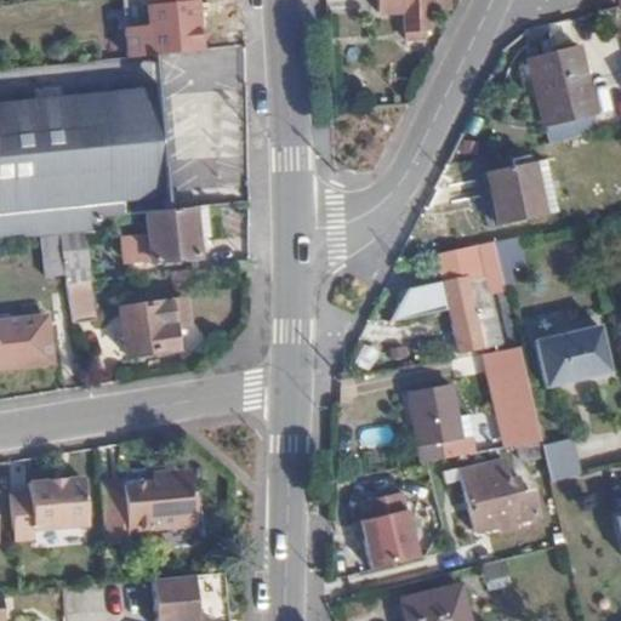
[(381,0),(382,12),(403,12),(403,40),(420,40),(420,30),(423,30),(423,12),(444,12),(445,0),(381,0)]
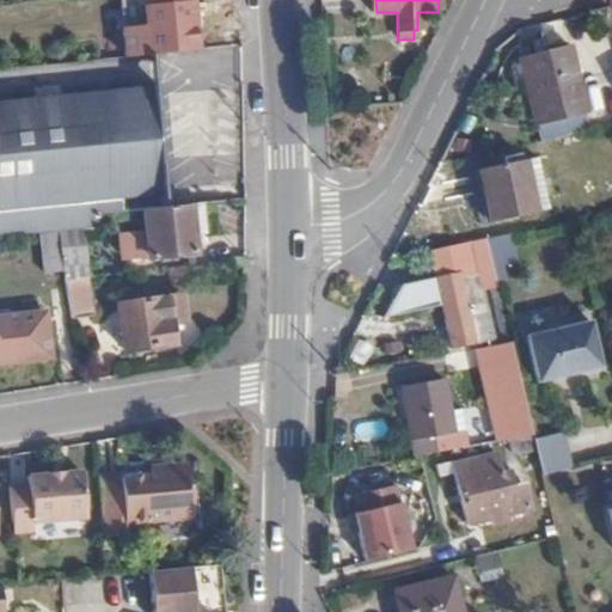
[(151,55),(196,49),(193,1),(147,6),(151,55)]
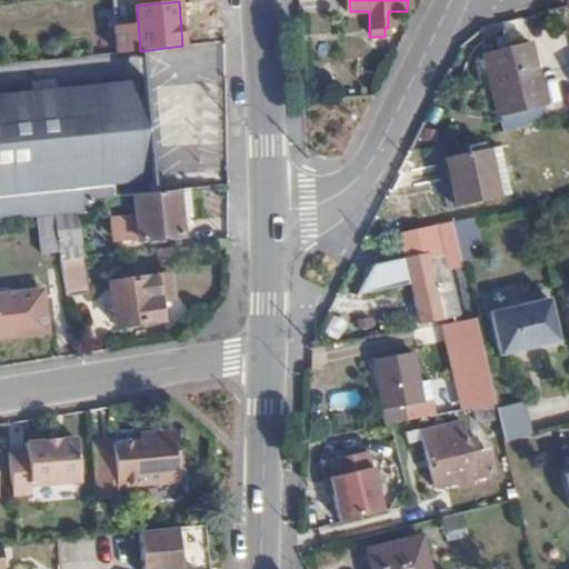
[(539,106),(523,42),(485,51),(492,87),(488,88),(495,116),(539,106)]
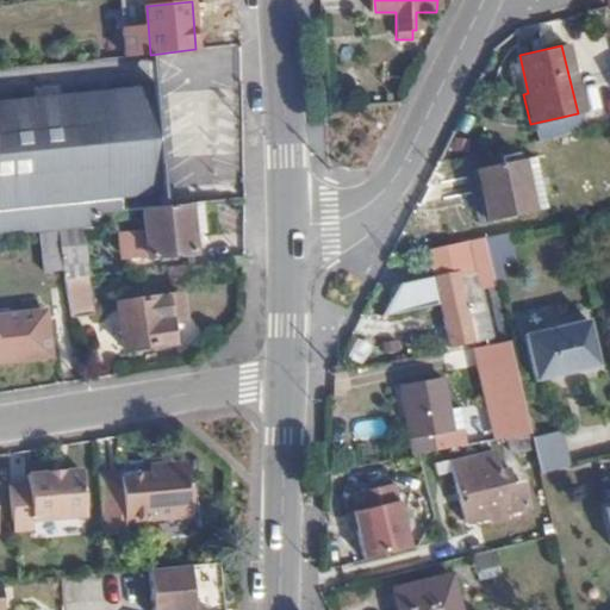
[(104,210),(128,207),(143,206),(187,203),(205,201),(213,200),(212,185),(163,188),(159,138),(154,86),(0,99),(0,232),(42,229),(61,226),(104,222),(104,210)]
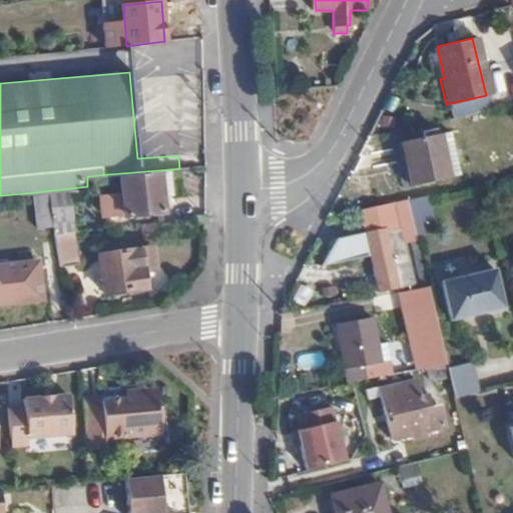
[(445,179),(436,136),(398,145),(407,188),(445,179)]
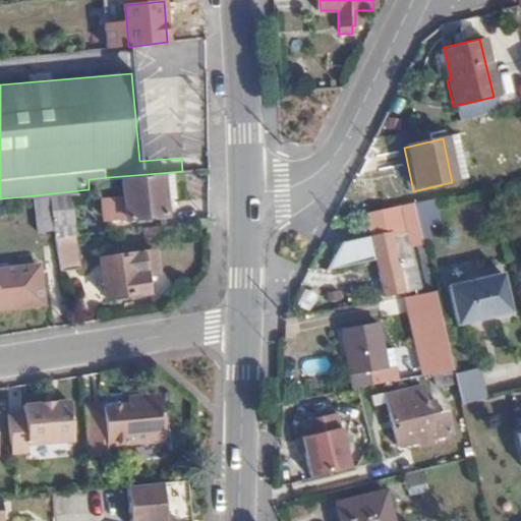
[(160,173),(122,176),(125,216),(164,212),(163,196),(176,195),(175,172),(160,173)]
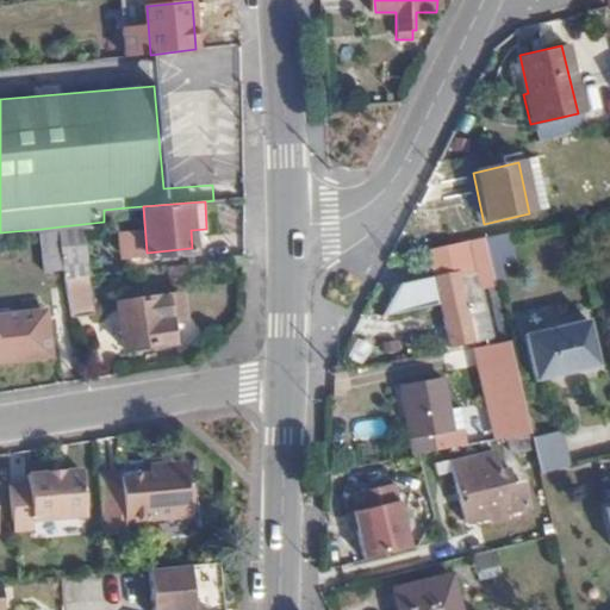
[(89,275),(132,271),(128,207),(104,210),(104,222),(61,226),(63,268),(64,279),(89,275)]
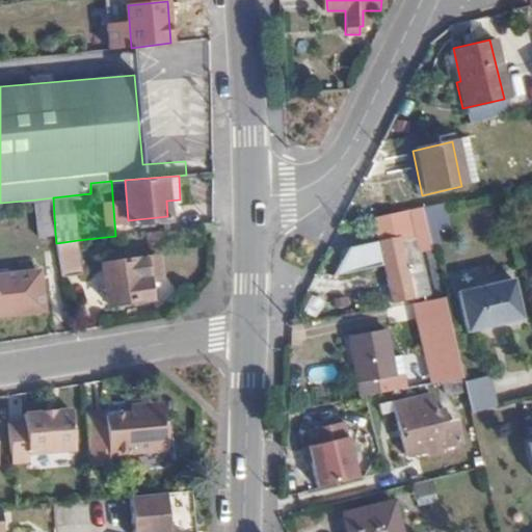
[(38,234),(55,234),(53,197),(36,200),(38,234)]
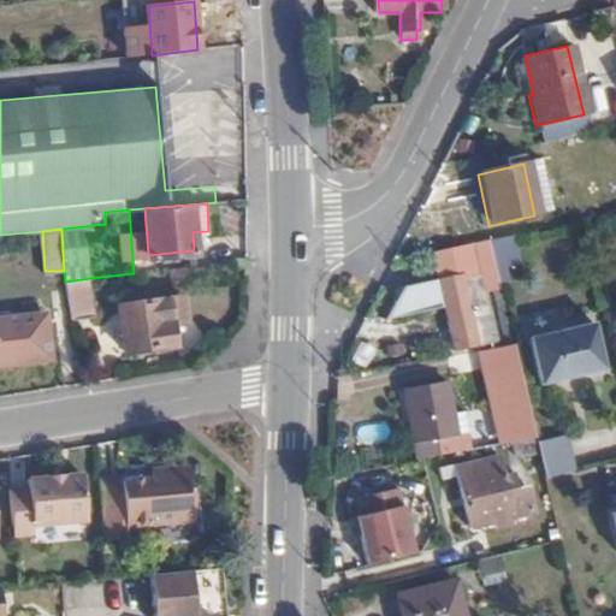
[(496,268),(517,264),(510,234),(490,238),(496,268)]
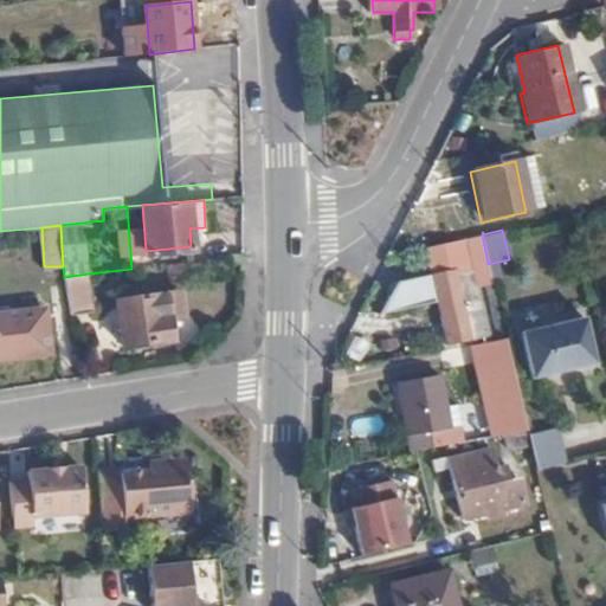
[(491,284),(479,238),(465,240),(477,288),(491,284)]
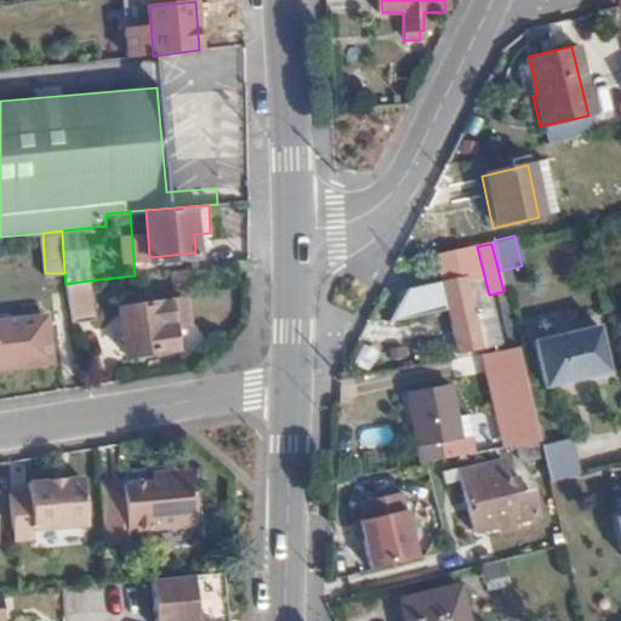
[(480,346),(482,355),(496,352),(495,343),(499,342),(495,318),(479,323),(466,275),(406,292),(389,320),(446,307),(456,351),(480,346)]
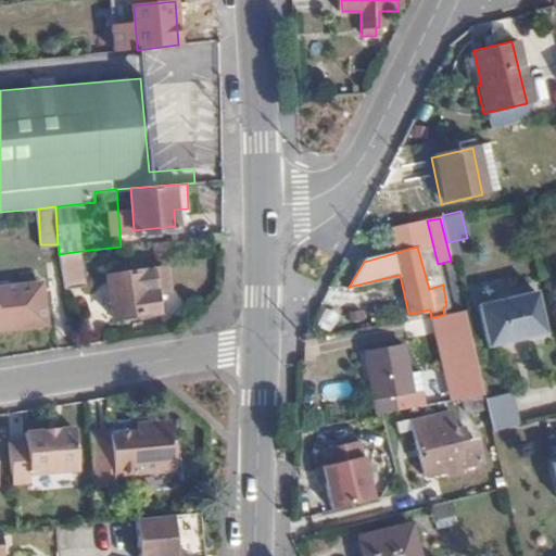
[(59,254),(66,294),(84,292),(81,251),(59,254)]
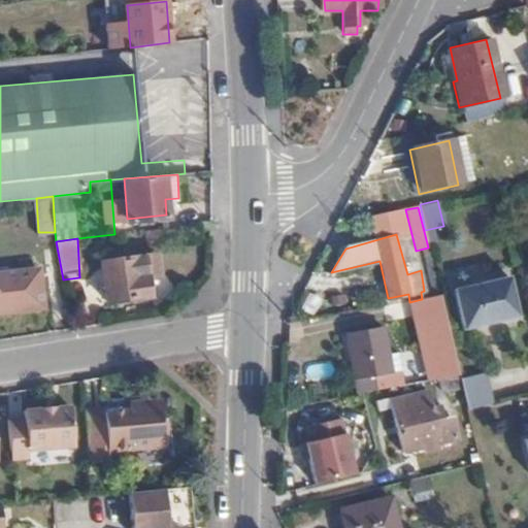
[(158,269),(156,246),(104,252),(108,301),(151,297),(149,270),(158,269)]
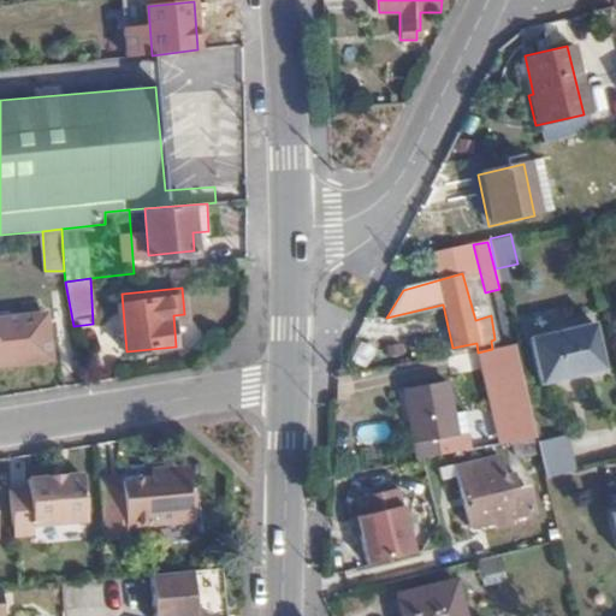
[(0,315),(0,365),(49,360),(45,311),(0,315)]
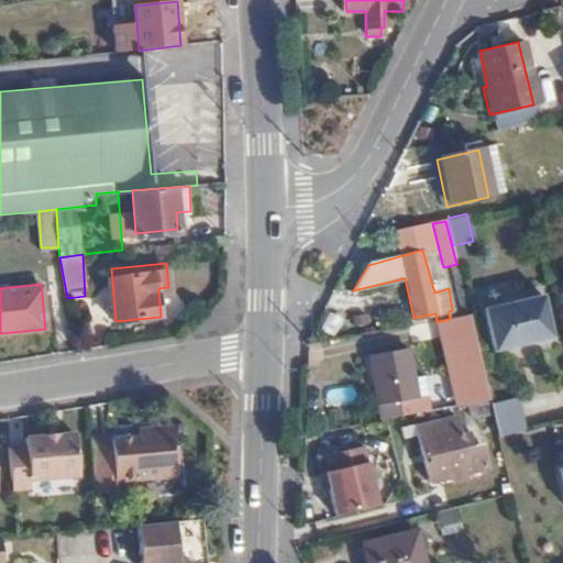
[(552,342),(543,299),(486,311),(495,353),(552,342)]
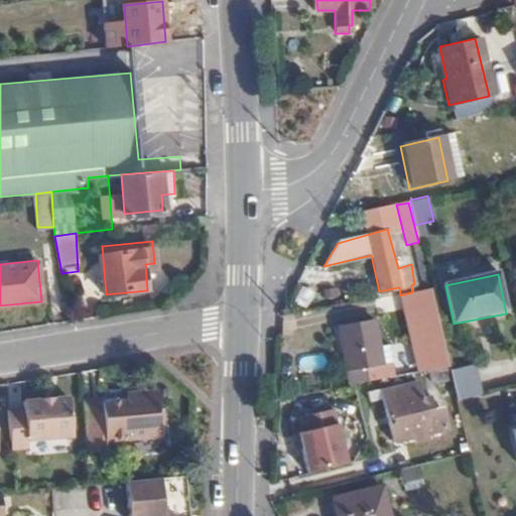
[(417,373),(448,368),(432,300),(429,289),(412,292),(400,295),(417,373)]
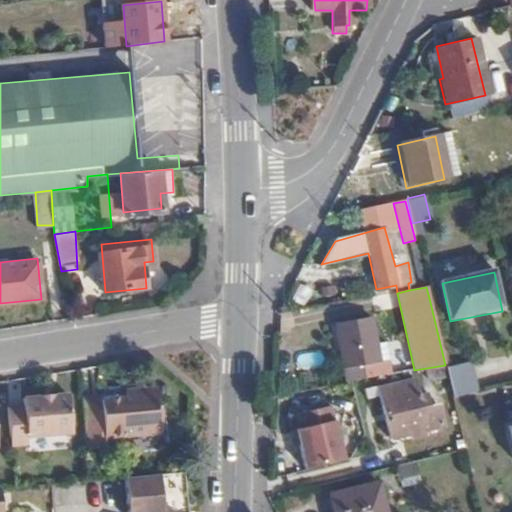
[(364,363),(367,379),(389,375),(385,359),(374,361),(363,316),(333,321),(341,367),(364,363)]
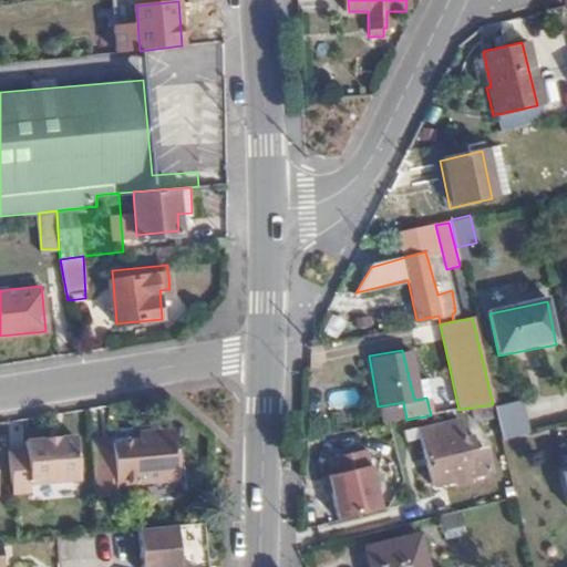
[(502,440),(528,433),(522,402),(494,409),(502,440)]
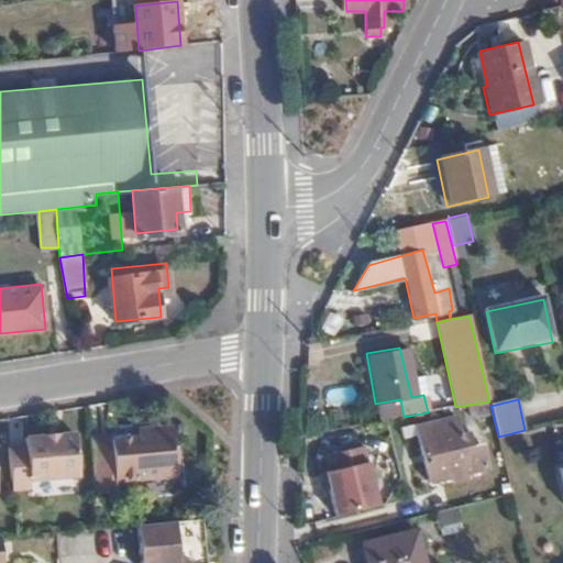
[(460,433),(454,416),(416,426),(430,481),(451,475),(453,483),(468,479),(466,471),(472,470),(472,468),(487,465),(482,442),(470,444),(467,432),(460,433)]
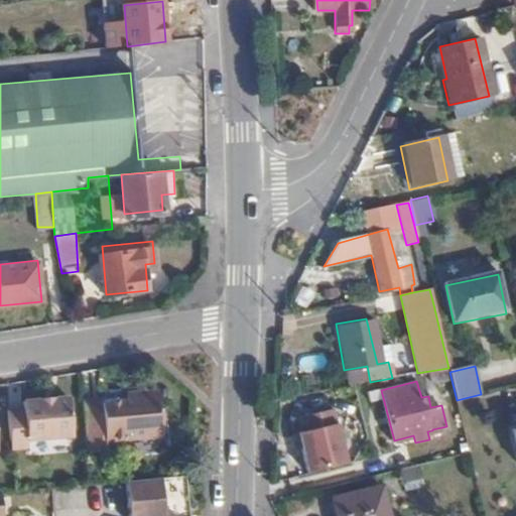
[(116,399),(81,402),(86,453),(120,450),(120,440),(176,435),(172,391),(140,394),(140,401),(116,403),(116,399)]
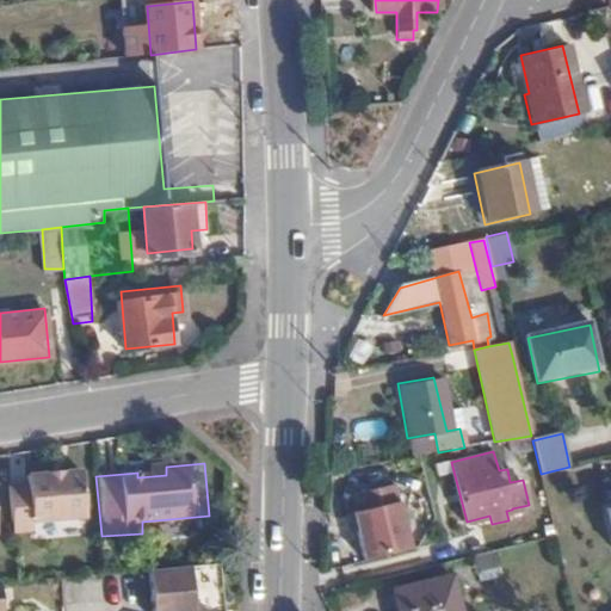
[(25,483),(5,485),(10,534),(29,532),(29,522),(81,518),(78,470),(25,475),(25,483)]
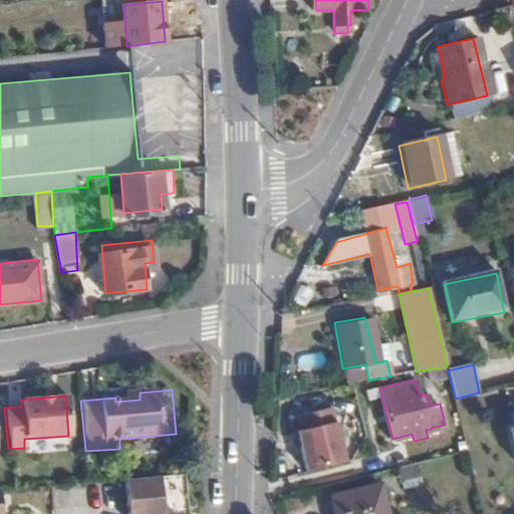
[(330,461),(335,484),(351,480),(346,457),(330,461)]
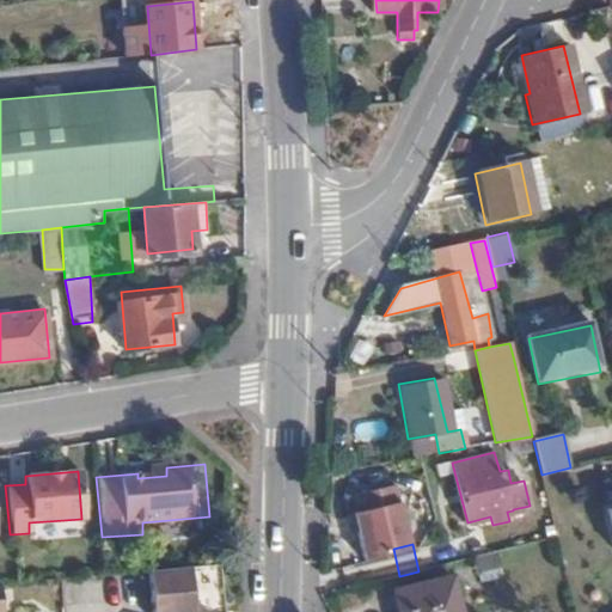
[(222,611),(220,564),(127,574),(128,603),(148,601),(148,611),(222,611)]
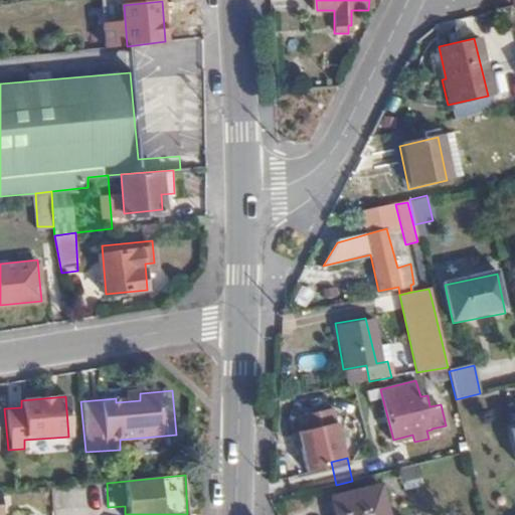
[(388,514),(381,486),(333,499),(336,514),(388,514)]
